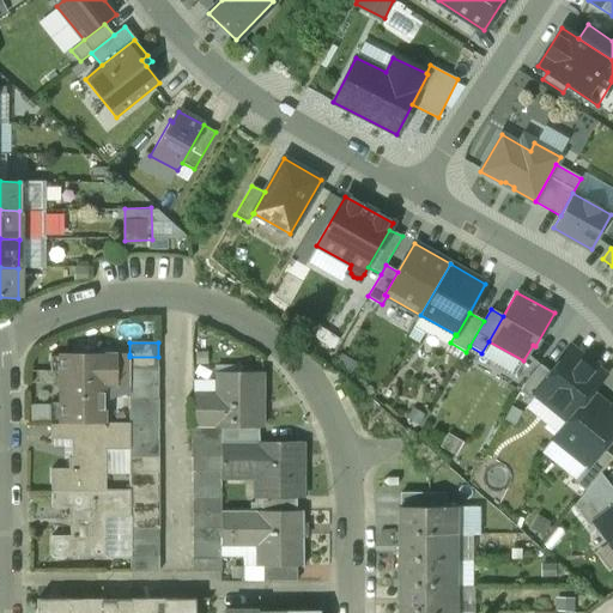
[(606,376),(571,349),(551,374),(534,394),(535,395),(566,420),(569,422),(592,394),(606,376)]
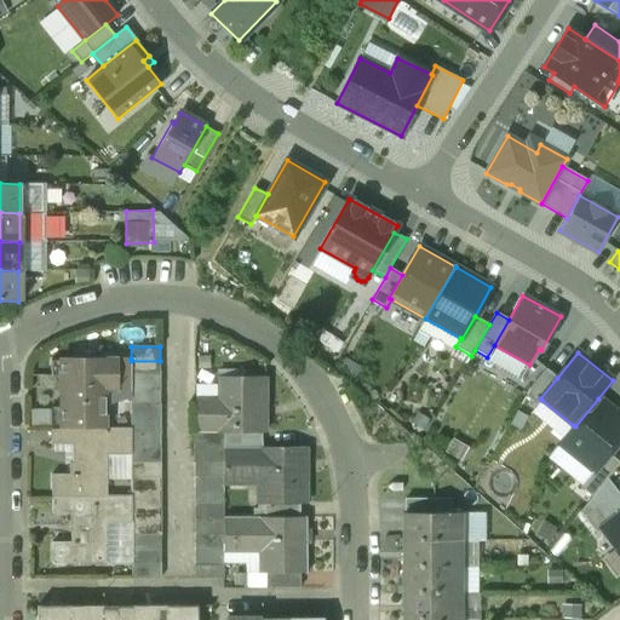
[(118,362),(52,362),(52,377),(59,377),(59,394),(64,399),(72,399),(72,409),(52,409),(52,429),(105,429),(105,388),(131,386),(131,375),(131,361),(131,359),(119,359),(118,362)]
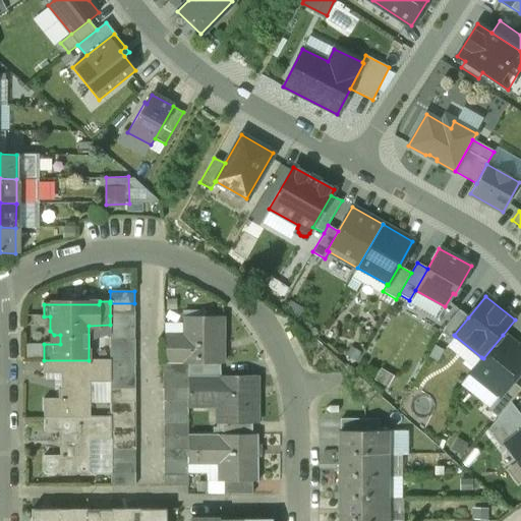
[(134,303),(110,303),(110,315),(134,315),(134,303)]
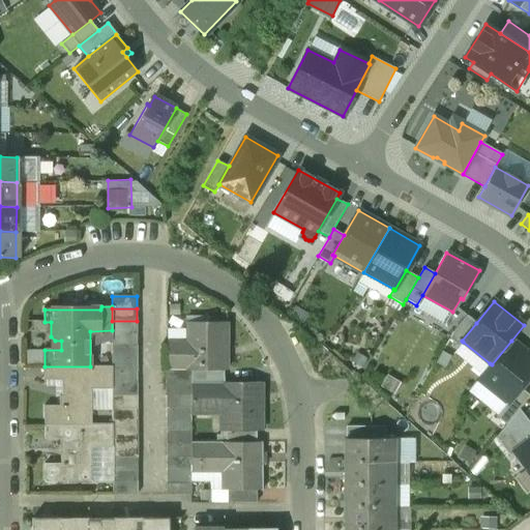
[(462,341),(476,323),(467,315),(451,334),(449,339),(460,346),(463,342),(462,341)]
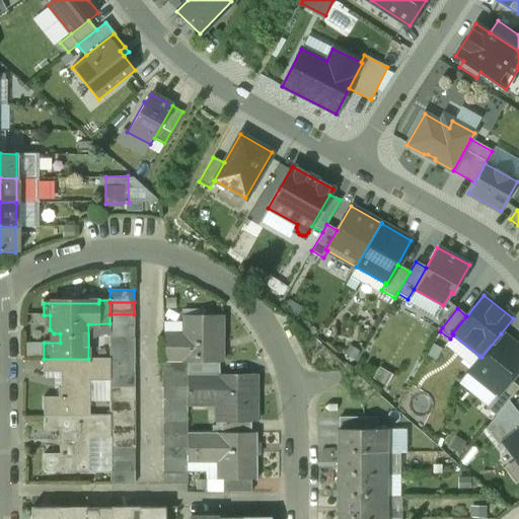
[(134,314),(109,314),(109,323),(109,326),(134,326),(134,314)]
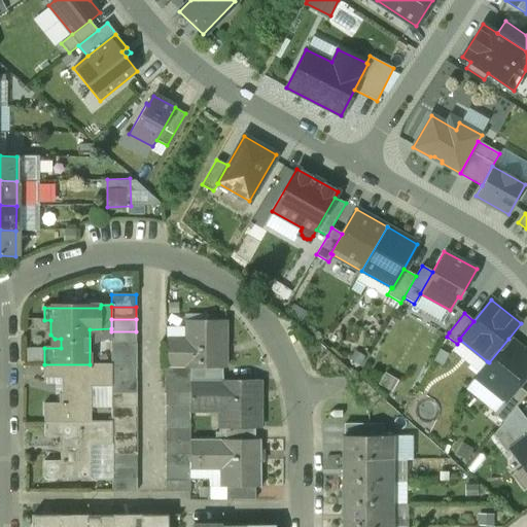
[(225,320),(184,320),(184,345),(167,345),(167,369),(189,369),(225,369),(225,320)]
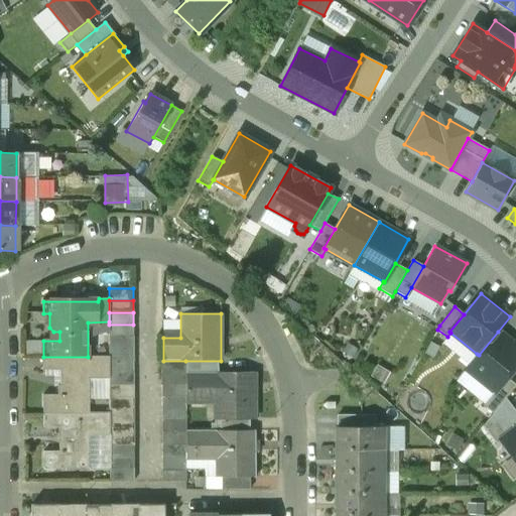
[(133,325),(109,325),(109,337),(133,337),(133,325)]
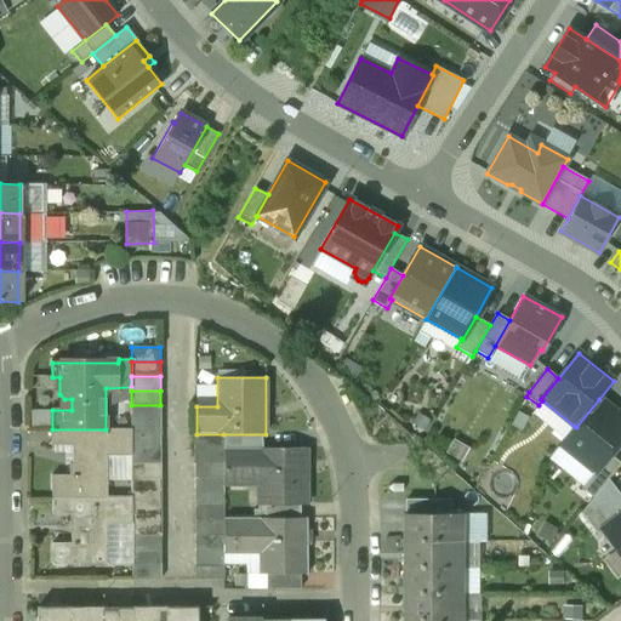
[(576,427),(574,426),(559,444),(594,472),(609,454),(620,438),(620,415),(599,399),(576,427)]
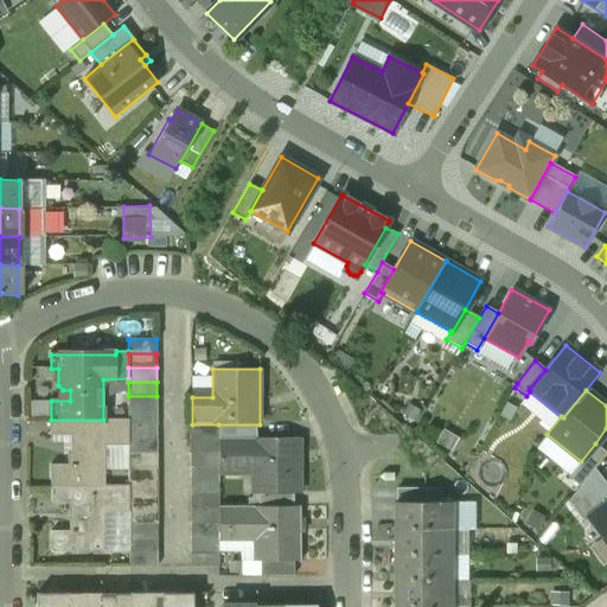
[(157,396),(128,396),(128,410),(157,410),(157,396)]
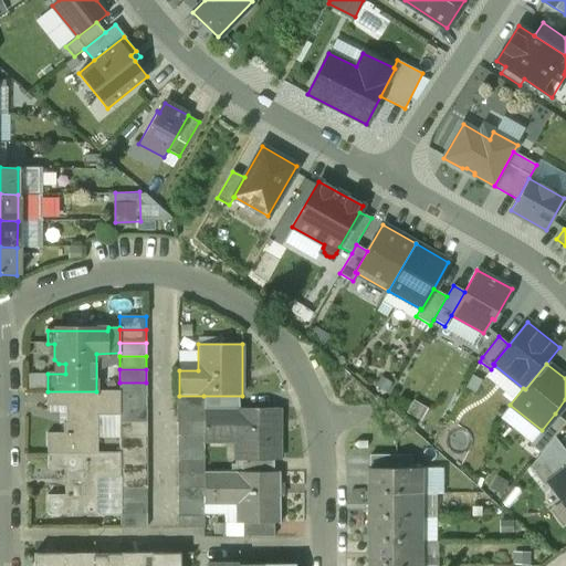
[(146,383),(119,383),(119,391),(119,396),(146,396),(146,383)]
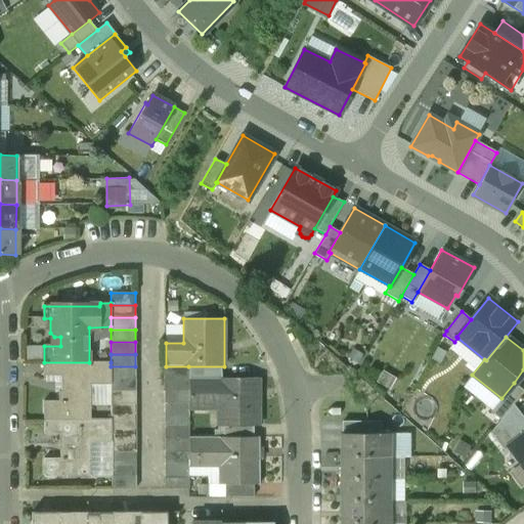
[(89,362),(44,362),(44,376),(60,376),(60,393),(58,393),(58,403),(44,403),(44,420),(89,420),(89,385),(111,385),(111,379),(111,366),(111,362),(89,362)]
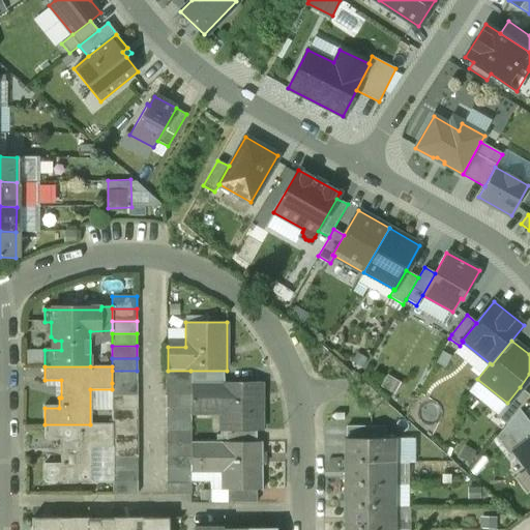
[(137,371),(112,371),(112,383),(137,383),(137,371)]
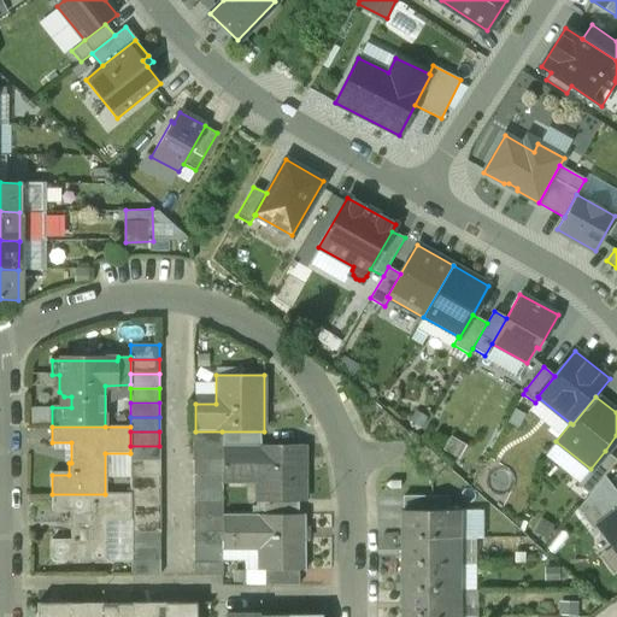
[(195,432),(193,432),(193,446),(222,446),(222,432),(195,432)]
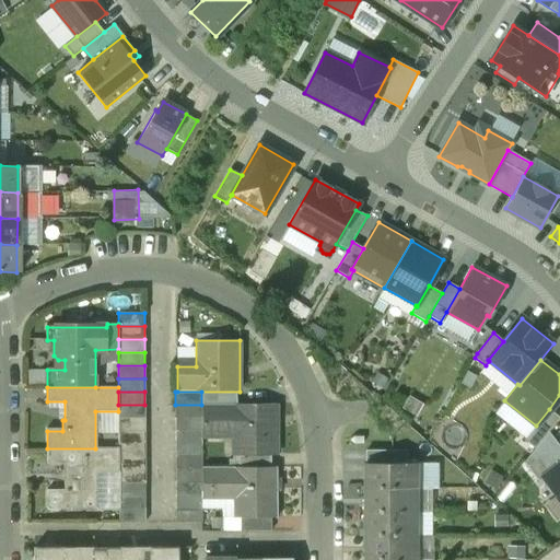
[(240,392),(201,392),(201,405),(240,405),(240,392)]
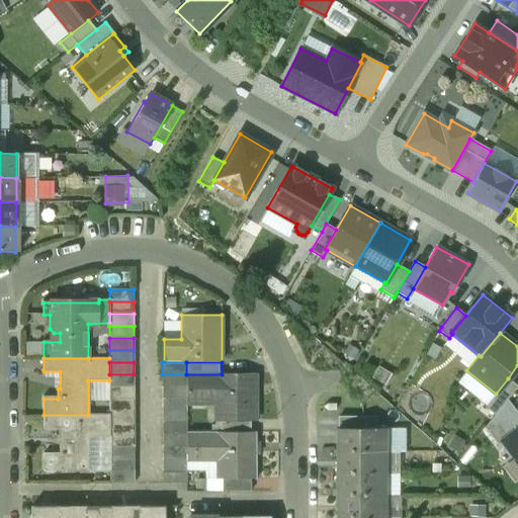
[(134,374),(109,374),(109,380),(109,386),(134,386),(134,374)]
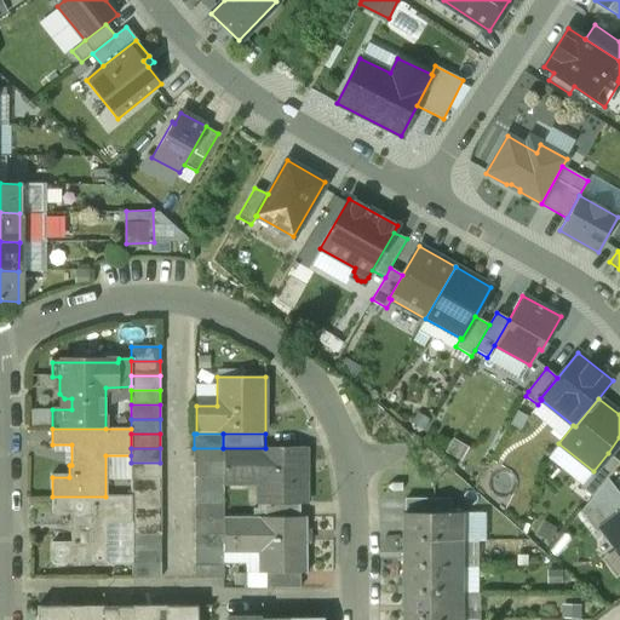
[(223,448),(194,448),(194,463),(223,463),(223,448)]
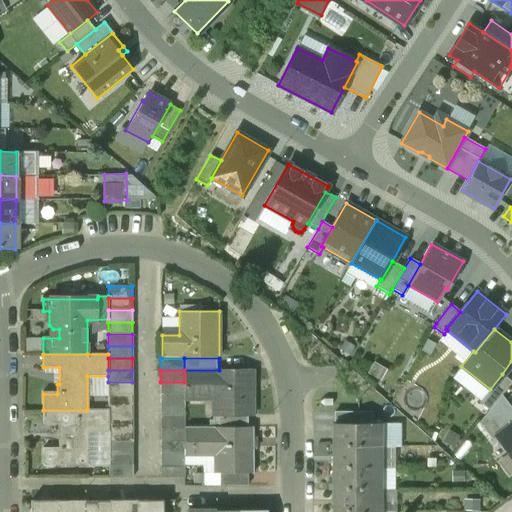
[(219,370),(184,370),(184,382),(184,394),(213,394),(213,417),(214,417),(247,417),(253,417),(253,370),(219,370)]
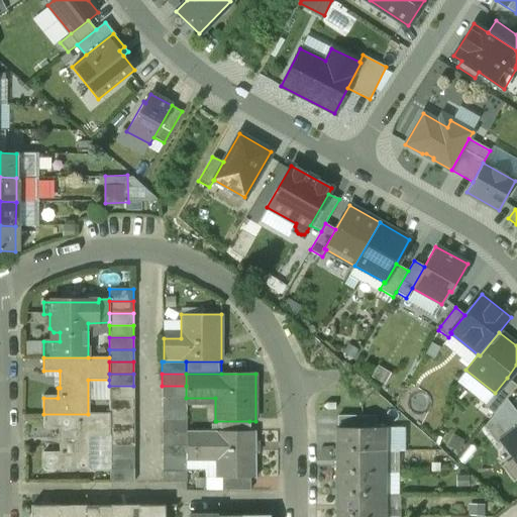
[(516,386),(507,378),(495,393),(485,406),(494,414),(506,399),(516,386)]
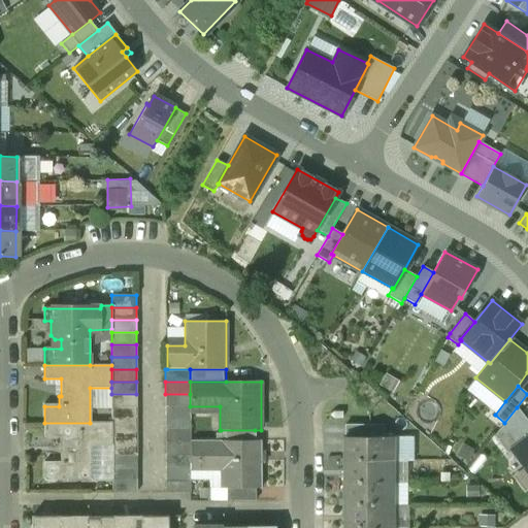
[(136,394),(111,394),(111,406),(136,406),(136,394)]
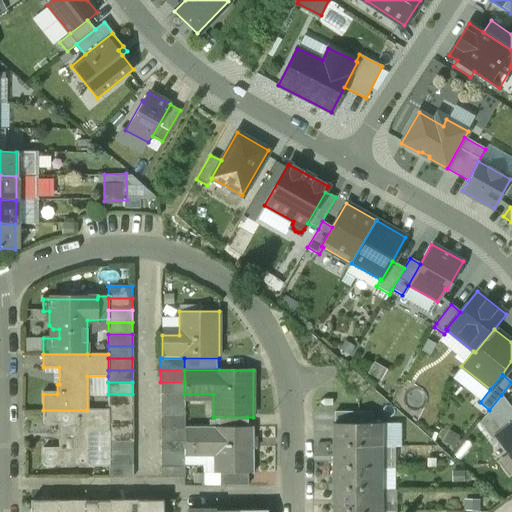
[(184,382),(160,382),(160,394),(184,394),(184,382)]
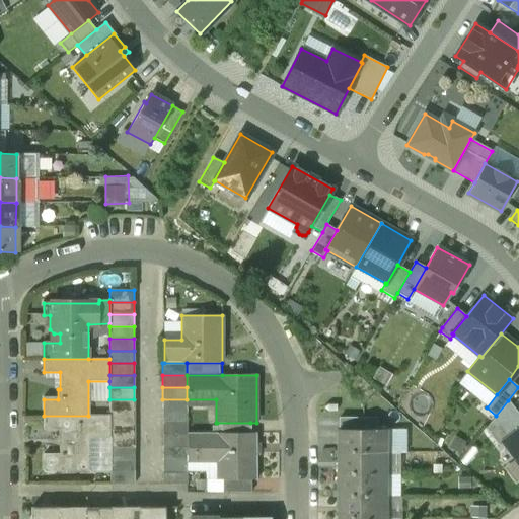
[(134,399),(109,399),(109,412),(134,412),(134,399)]
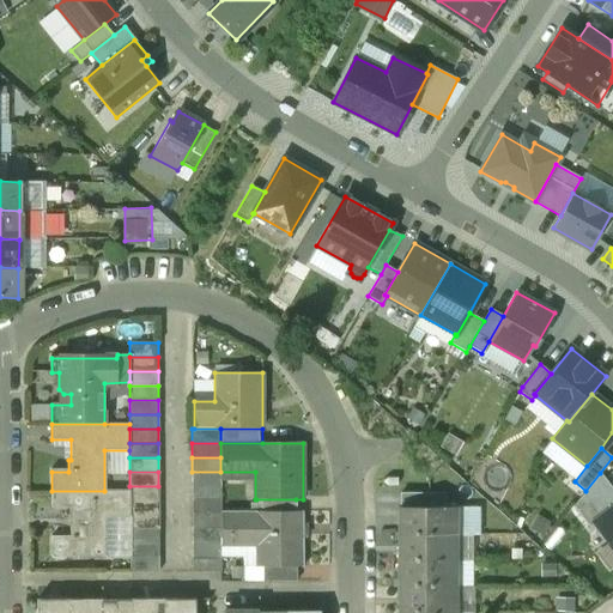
[(220,472),(192,472),(192,486),(220,486),(220,472)]
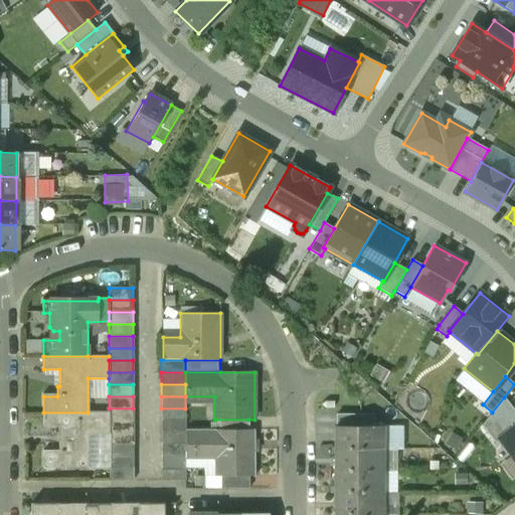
[(495,443),(499,440),(514,427),(514,410),(504,397),(492,412),(482,425),(495,443)]
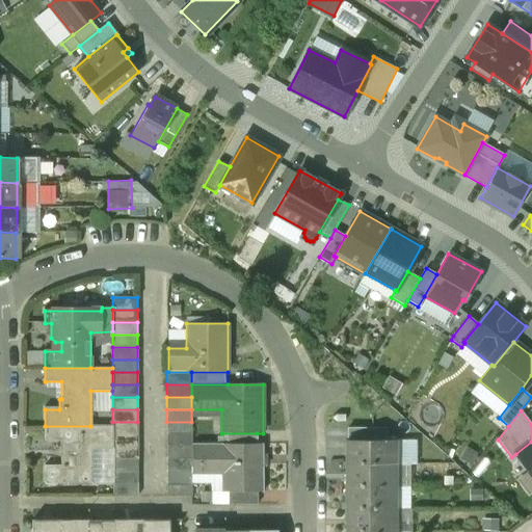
[(137,422),(112,422),(112,426),(112,434),(137,434),(137,422)]
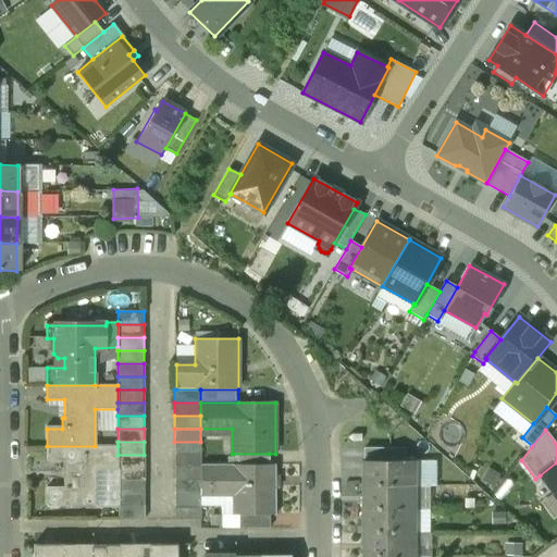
[(200,455),(200,442),(174,442),(174,455),(200,455)]
